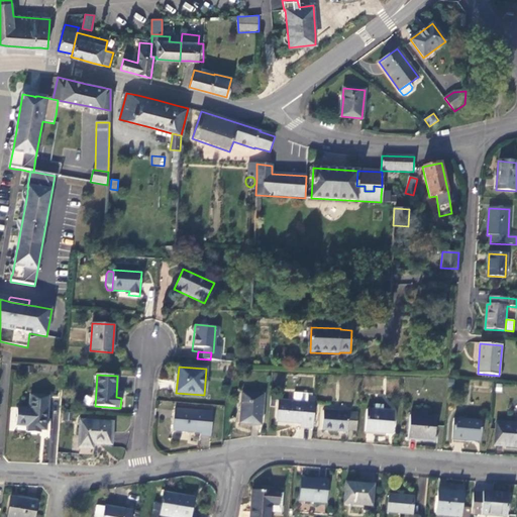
[(261,425),(264,395),(242,393),(240,423),(261,425)]
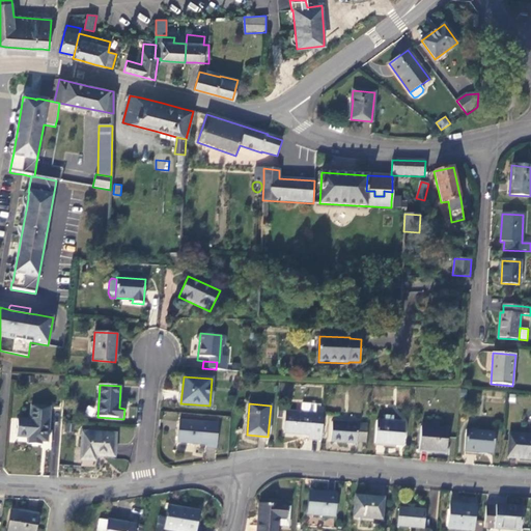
[(302,403),(302,413),(315,414),(315,408),(315,406),(302,403)]
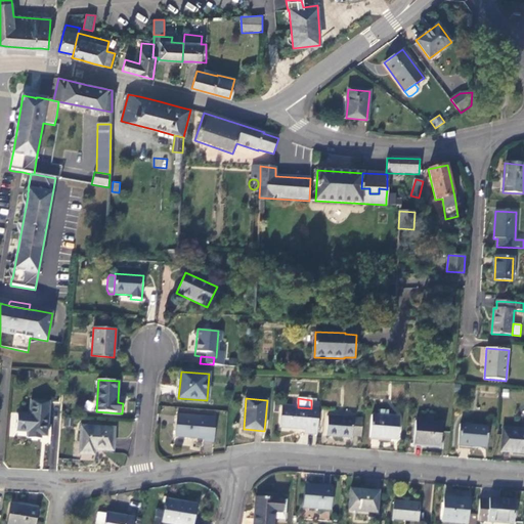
[(41,436),(47,437),(50,402),(31,400),(30,415),(17,413),(16,431),(29,432),(28,438),(41,439),(41,436)]
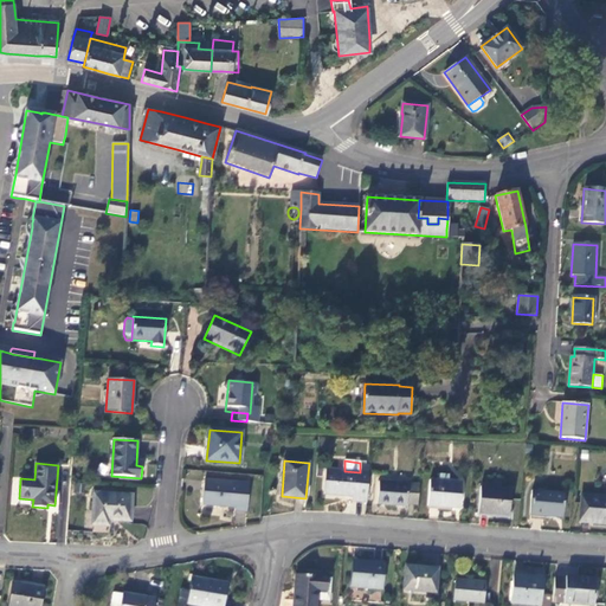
[(358,502),(367,503),(369,466),(360,465),(360,472),(345,471),(327,469),(324,494),(353,497),(358,497),(358,502)]
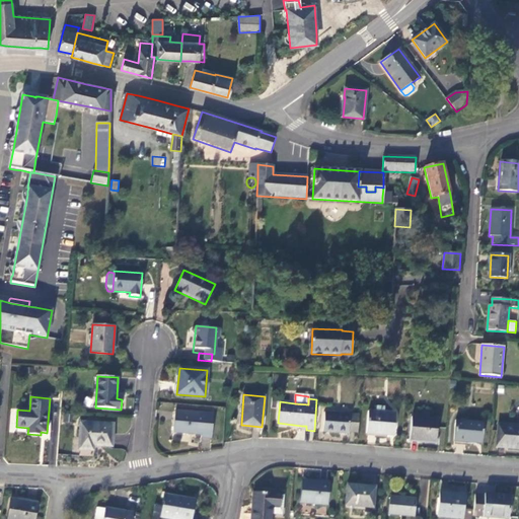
[(212,438),(214,415),(175,412),(173,432),(202,435),(202,437),(212,438)]
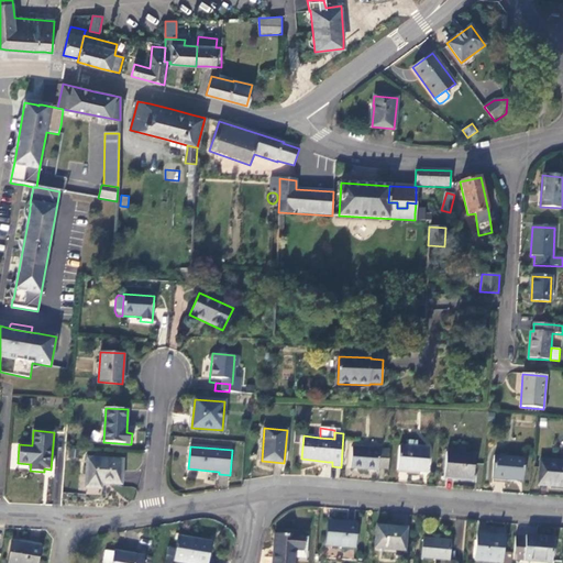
[(429,449),(399,446),(397,470),(428,473),(429,449)]
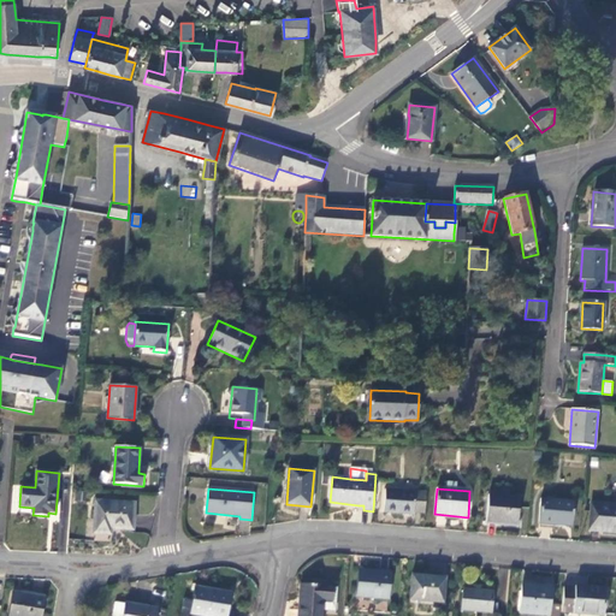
[(414,511),(425,513),(427,493),(385,490),(384,513),(414,515),(414,511)]
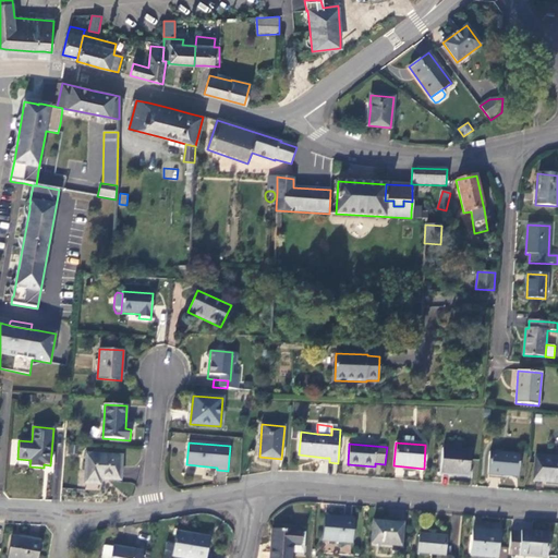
[(471,451),(443,449),(440,473),(469,475),(471,451)]
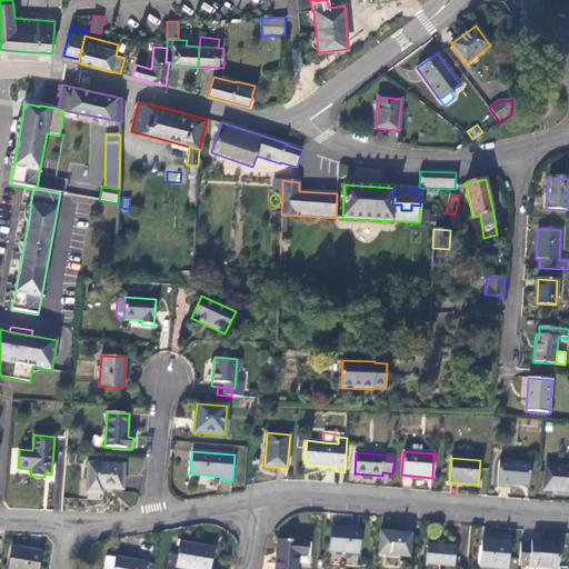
[(500,461),(498,483),(528,486),(530,463),(500,461)]
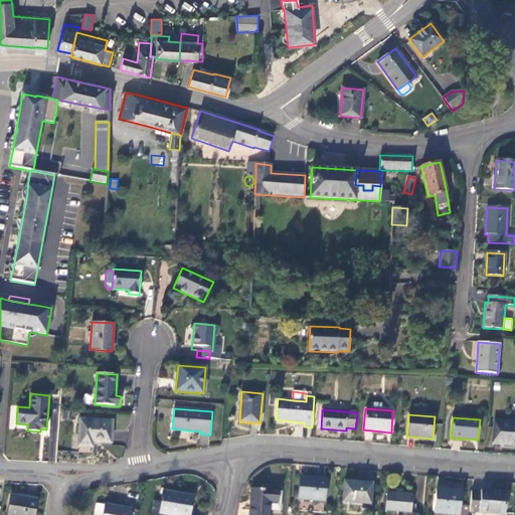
[(78,446),(90,447),(90,442),(94,442),(111,443),(113,421),(79,418),(78,446)]
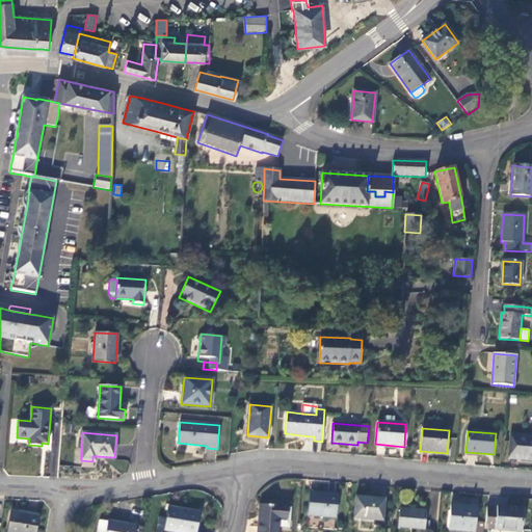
[(531,436),(511,434),(509,458),(531,459),(531,436)]
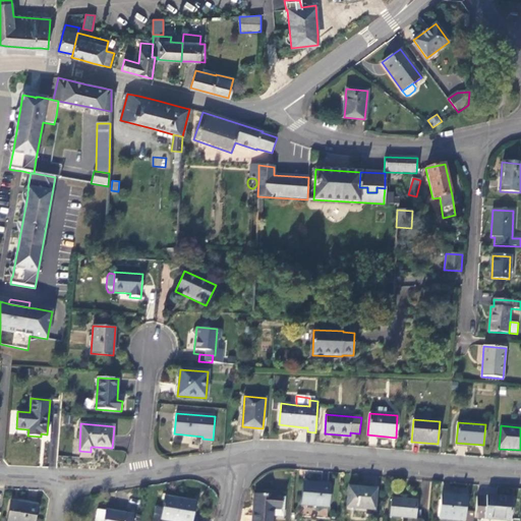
[(303,482),(301,505),(329,507),(331,485),(303,482)]
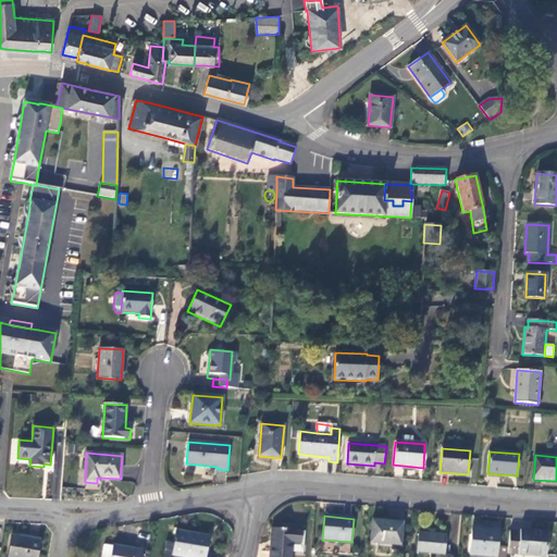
[(400,545),(403,523),(372,520),(371,543),(400,545)]
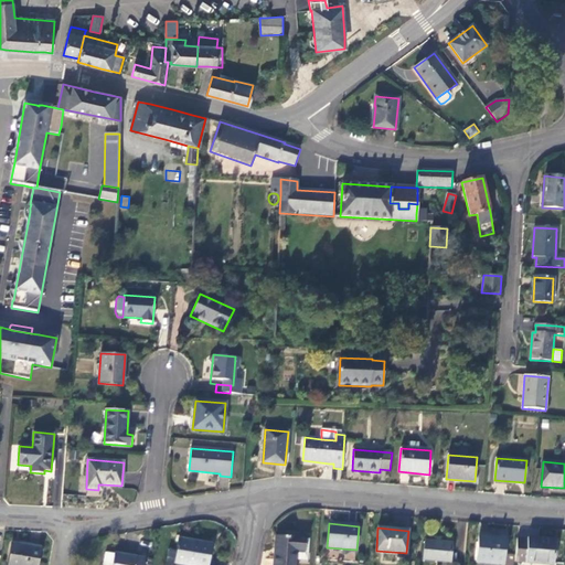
[(305,552),(307,539),(276,535),(273,564),(295,564),(296,560),(297,552),(305,552)]
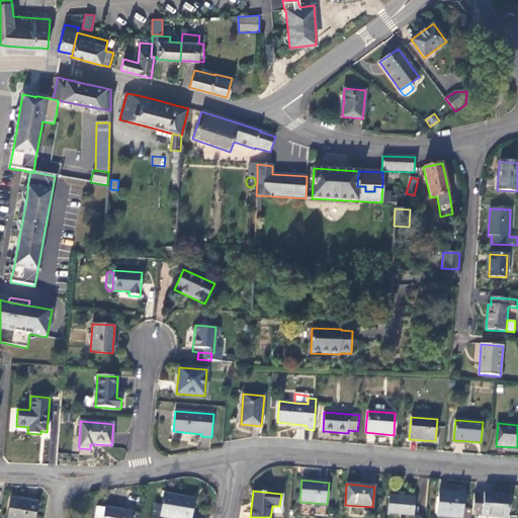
[(460,517),(462,494),(439,492),(437,516),(460,517)]
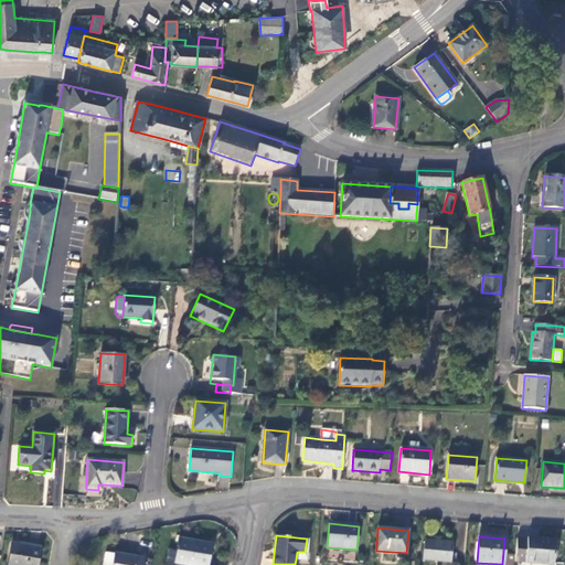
[(184,564),(209,564),(212,545),(178,539),(174,563),(184,564)]
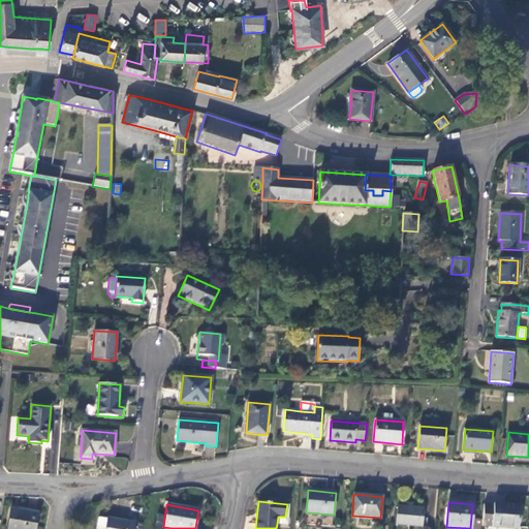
[(289,504),(287,504),(285,517),(278,517),(277,524),(287,525),(289,504)]
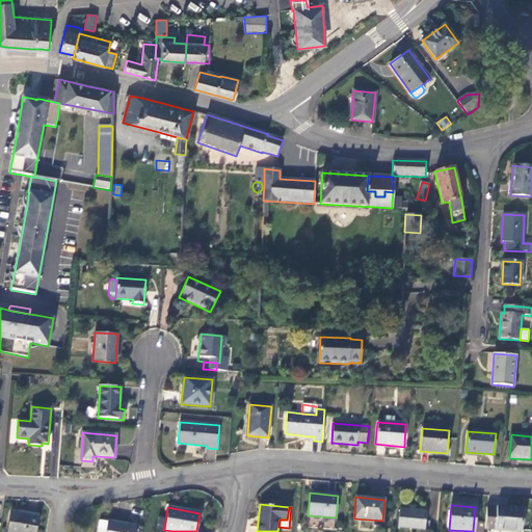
[(497,508),(486,507),(484,529),(521,531),(523,509),(497,507),(497,508)]
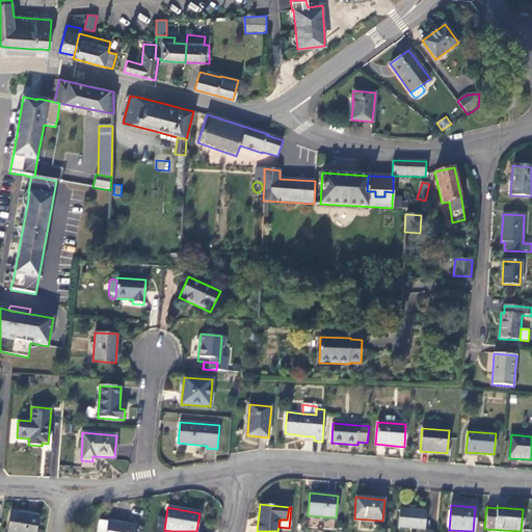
[(424,529),(425,511),(400,509),(399,527),(424,529)]
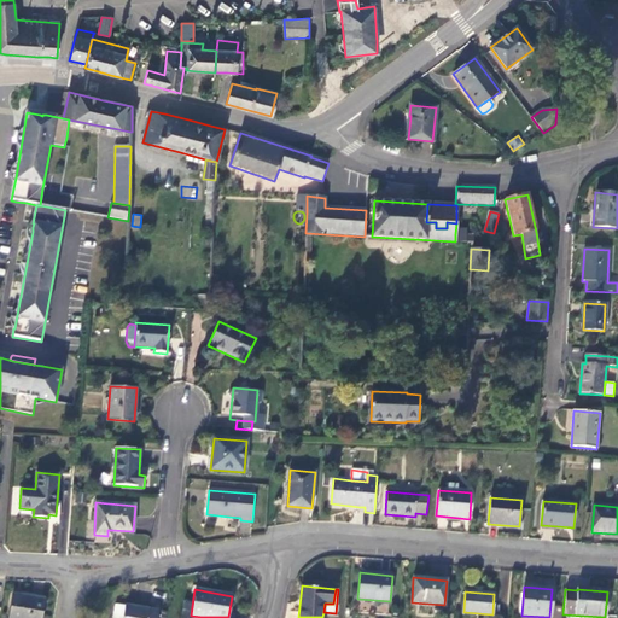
[(7,617),(41,617),(45,600),(12,595),(7,617)]
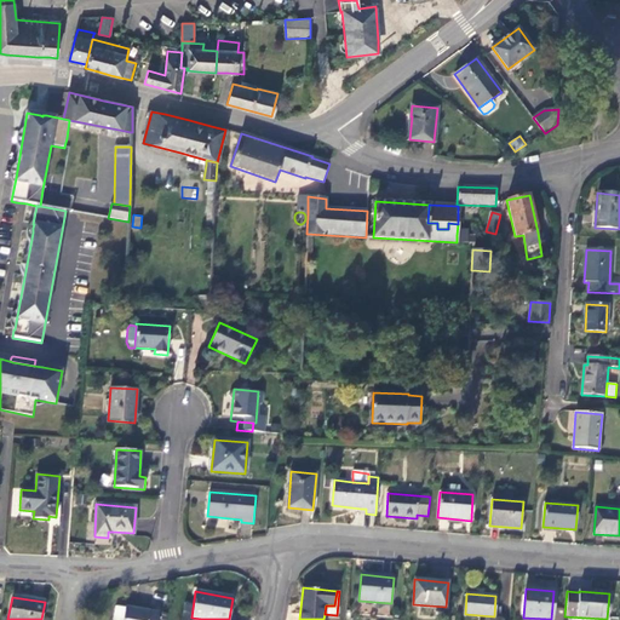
[(113,619),(122,619),(125,608),(115,607),(113,619)]
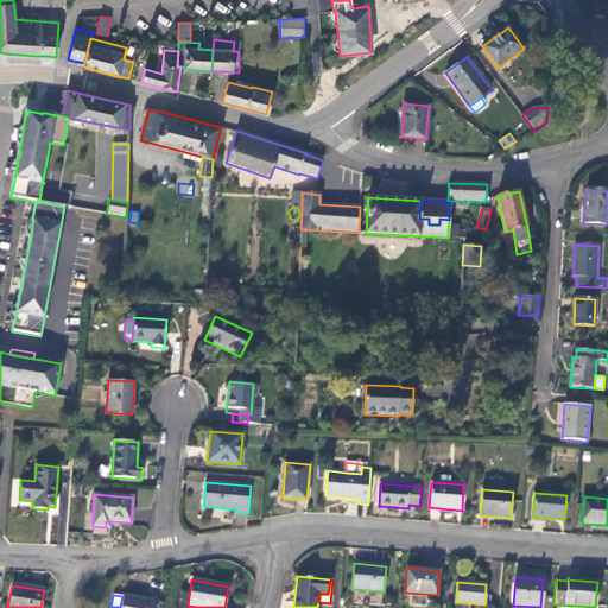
[(122,595),(122,596),(120,607),(154,607),(157,601),(122,595)]
